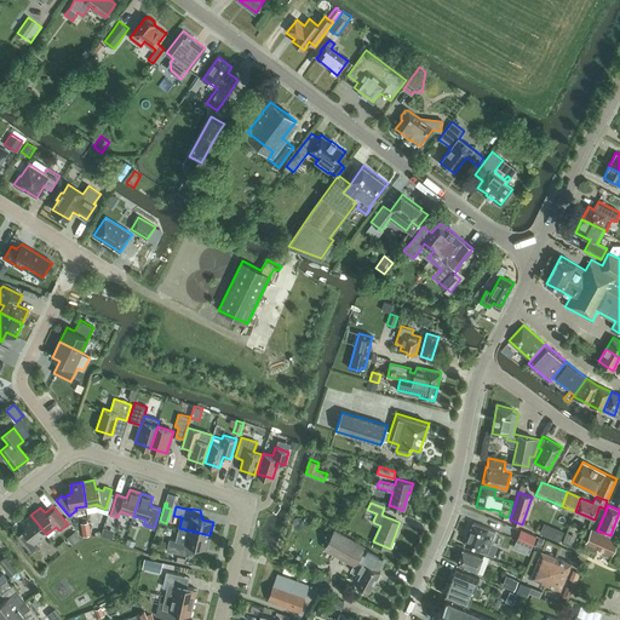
[(46,534),(30,515),(22,522),(27,529),(24,532),(24,530),(18,537),(32,554),(40,546),(36,541),(46,534)]
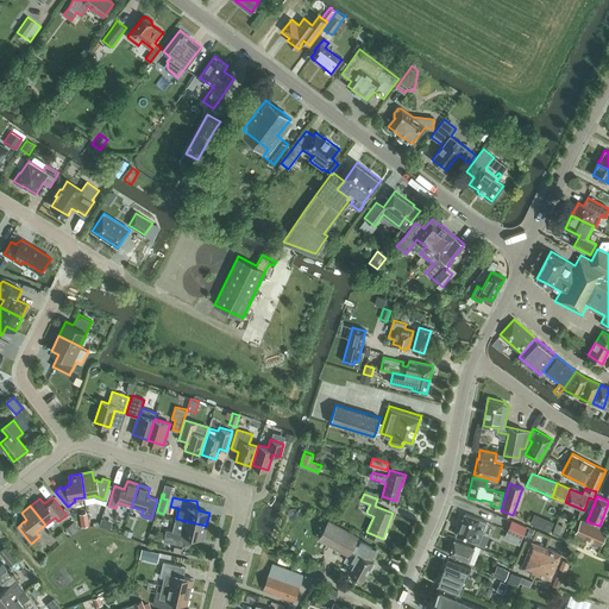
[(478,544),(487,522),(465,513),(456,535),(478,544)]
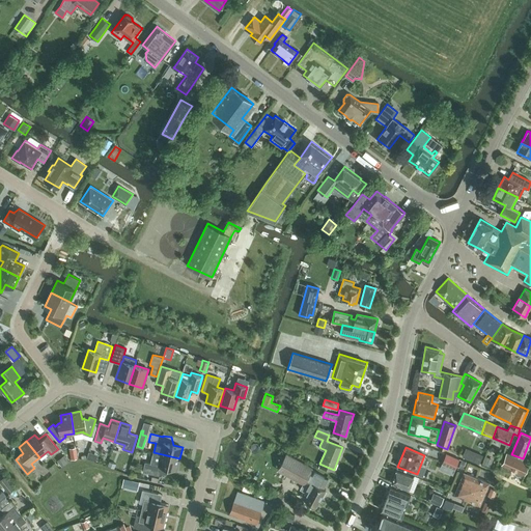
[(472,452),(466,450),(464,456),(469,458),(472,452)]
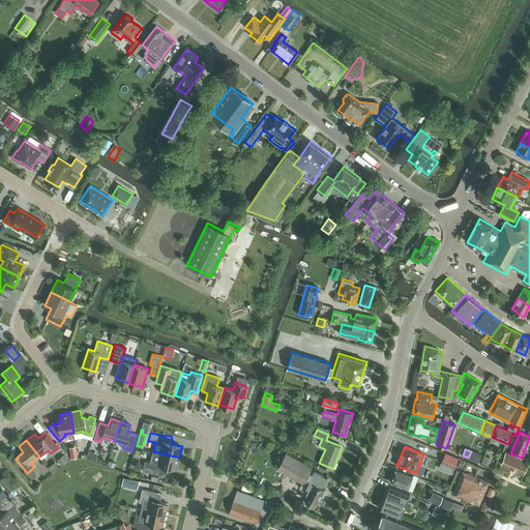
[(176,469),(179,458),(153,451),(150,462),(145,461),(143,471),(160,475),(163,466),(176,469)]
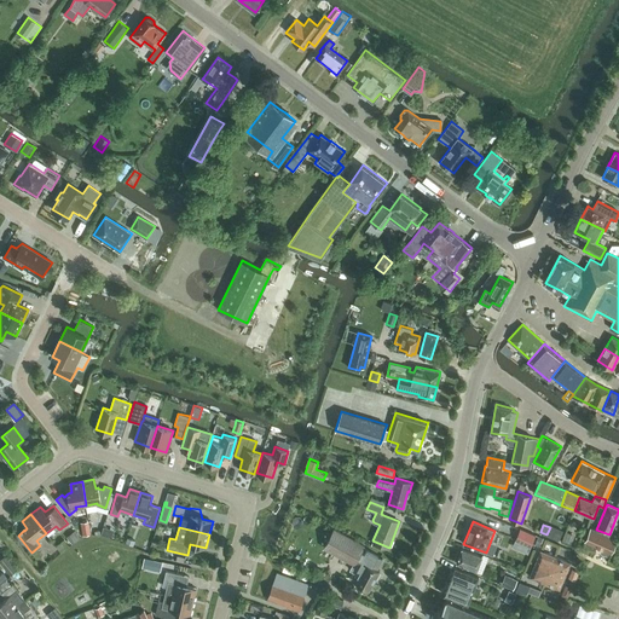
[(555,527),(551,537),(559,541),(563,531),(555,527)]
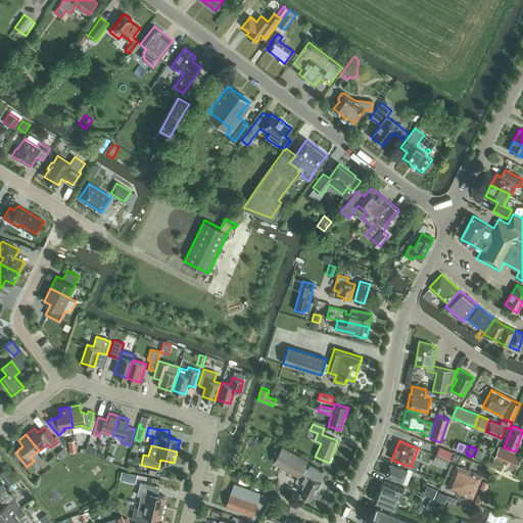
[(323,472),(324,471),(314,466),(314,467),(306,463),(307,461),(282,446),(274,463),(298,476),(296,481),(302,484),(299,491),(305,494),(304,496),(308,498),(310,497),(312,498),(321,482),(318,480),(322,471),(323,472)]
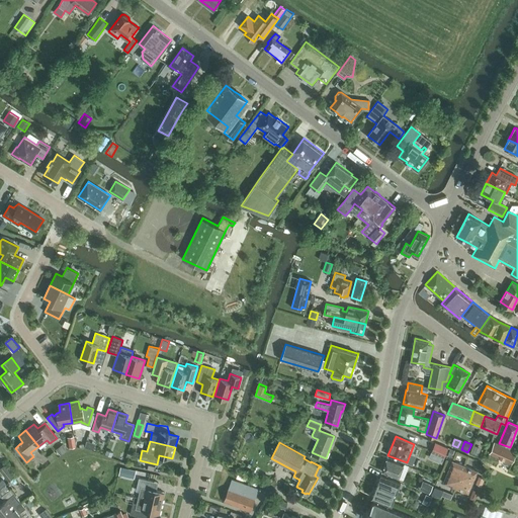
[(435,442),(431,451),(438,454),(436,460),(442,462),(444,457),(448,447),(435,442)]
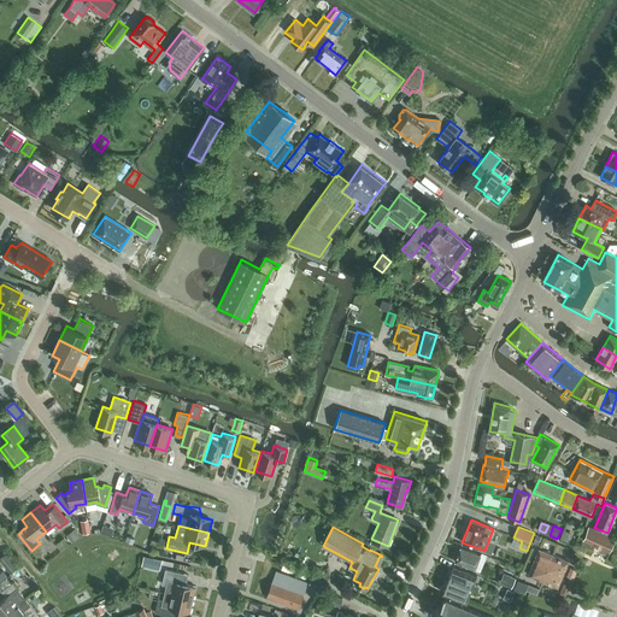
[(609,551),(615,538),(589,527),(583,540),(609,551)]
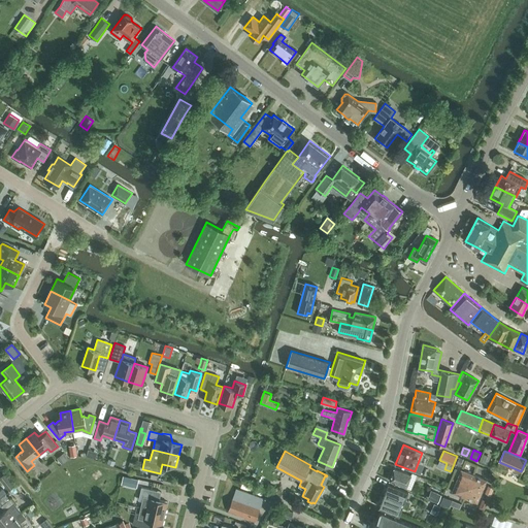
[(68,458),(63,452),(56,458),(61,464),(68,458)]
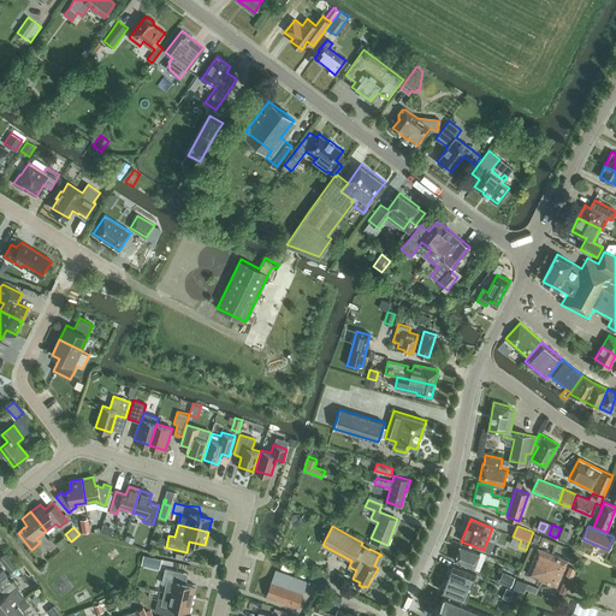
[(572,532),(564,529),(561,538),(569,542),(572,532)]
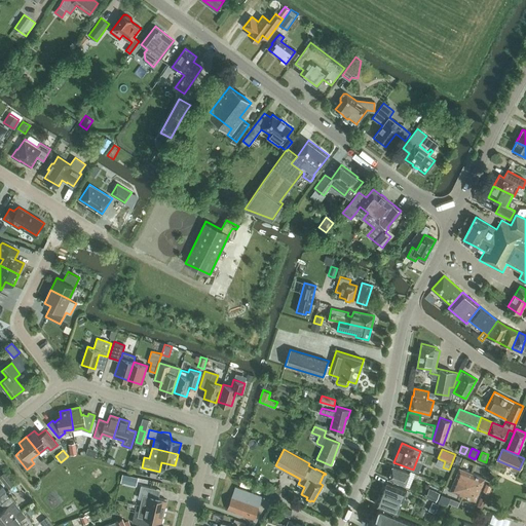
[(409,473),(392,466),(387,478),(405,485),(409,473)]
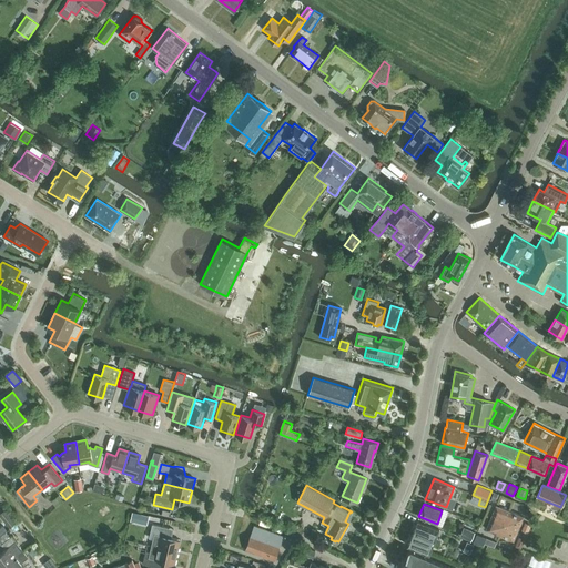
[(505,523),(509,510),(496,505),(492,517),(505,523)]
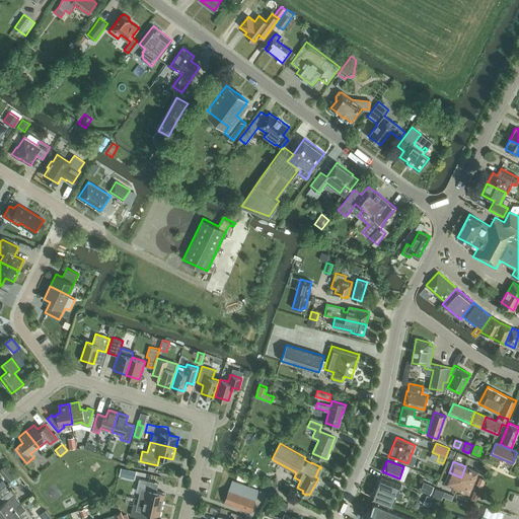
[(14,475),(5,464),(0,468),(0,470),(8,480),(14,475)]
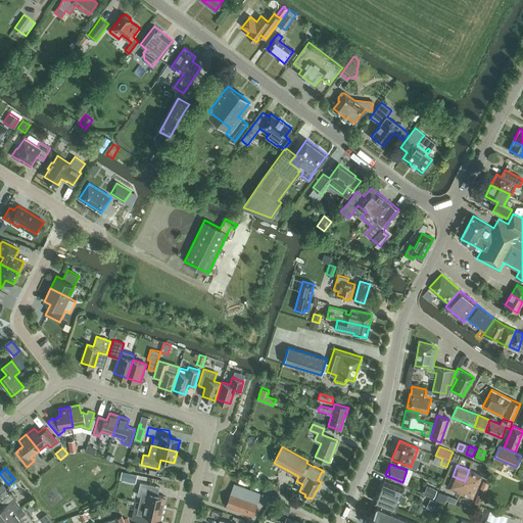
[(482,475),(469,470),(465,481),(477,486),(482,475)]
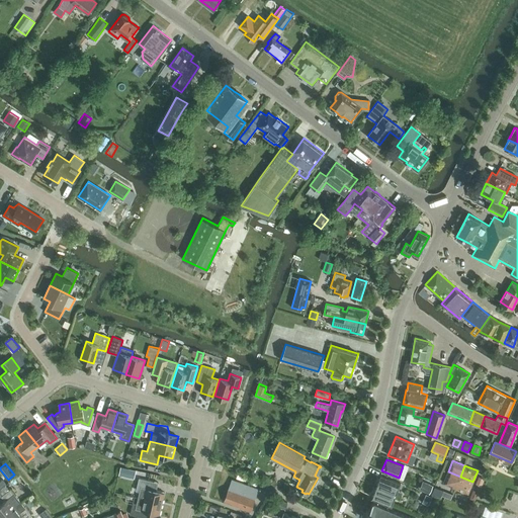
[(120,466),(119,475),(134,478),(136,470),(120,466)]
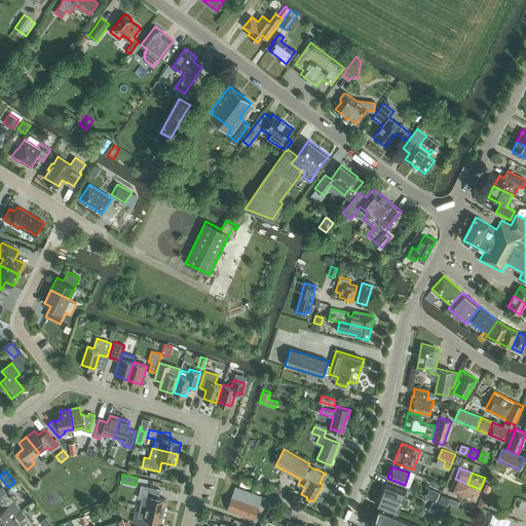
[(467,484),(455,479),(450,490),(462,495),(467,484)]
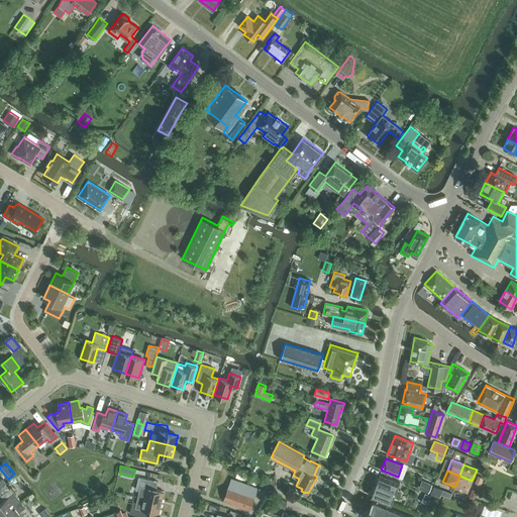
[(400,482),(380,474),(371,497),(391,505),(394,496),(399,498),(405,500),(408,493),(397,489),(400,482)]
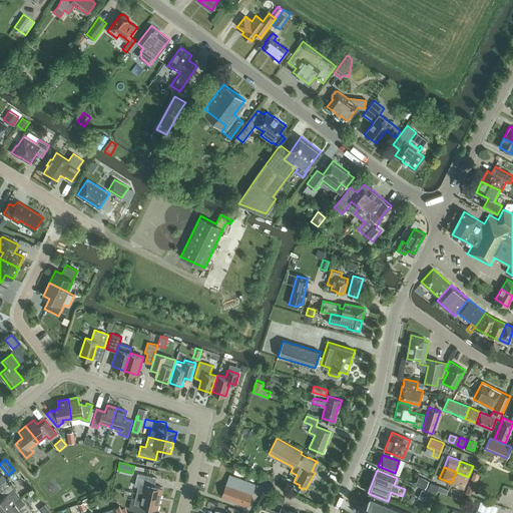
[(272,483),(276,476),(267,472),(263,478),(272,483)]
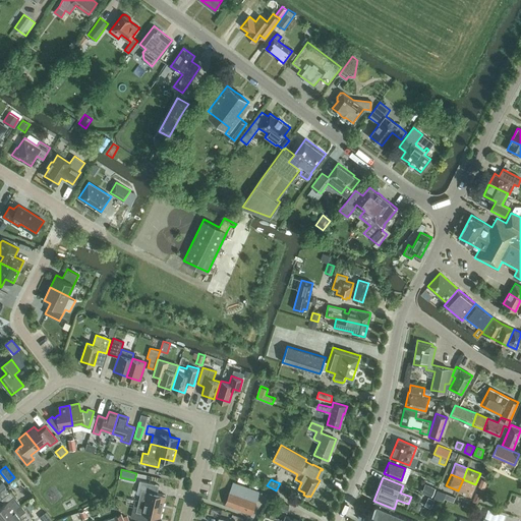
[(471,496),(475,484),(463,479),(458,490),(471,496)]
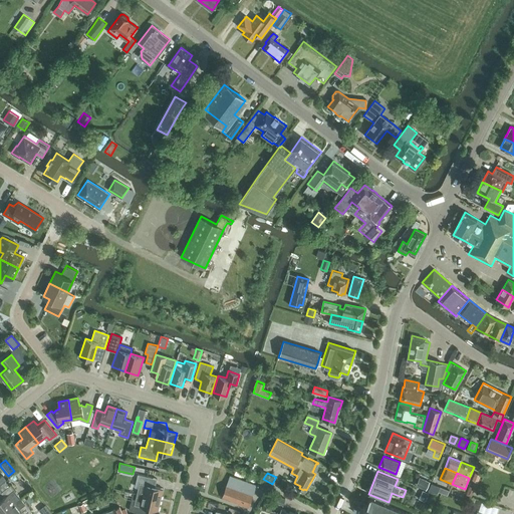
[(481,475),(475,473),(472,480),(478,482),(481,475)]
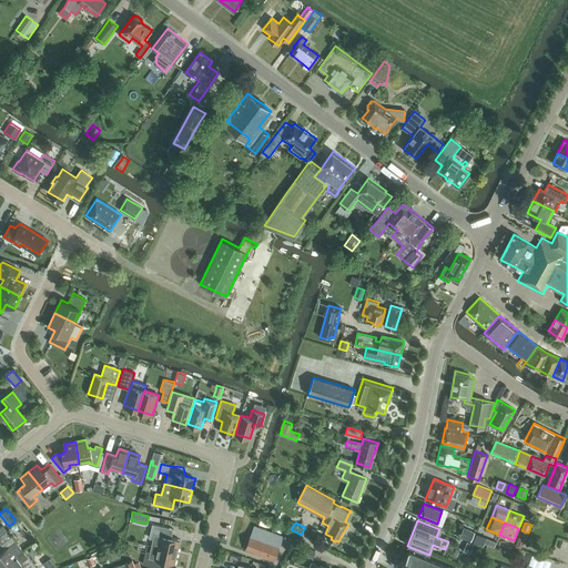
[(178,551),(180,539),(165,536),(168,528),(152,524),(149,538),(153,539),(151,546),(164,549),(178,551)]
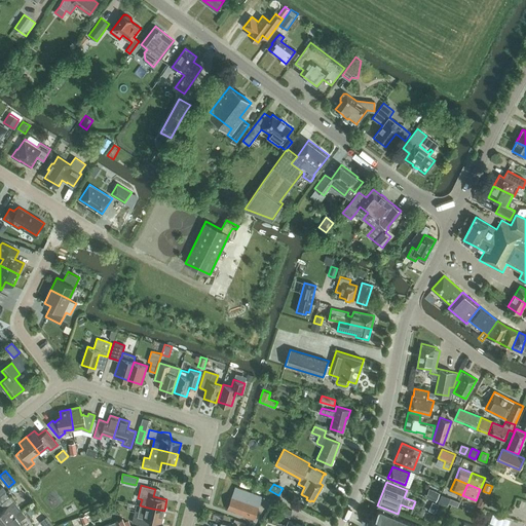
[(235,487),(232,494),(227,510),(255,519),(262,496),(235,487)]
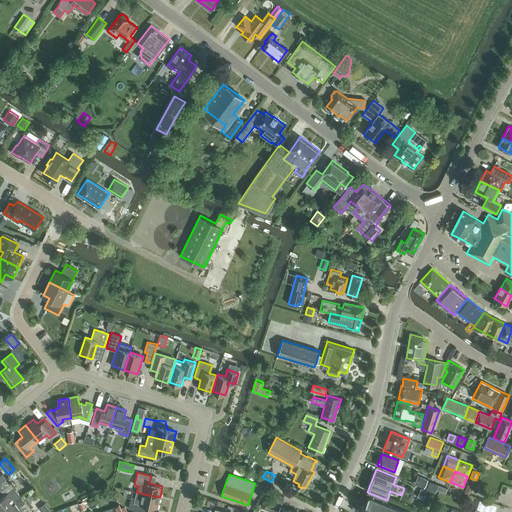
[(424,488),(428,480),(418,475),(415,483),(424,488)]
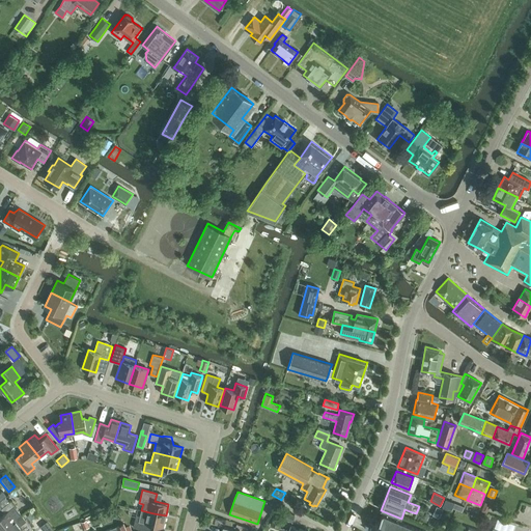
[(455,501),(448,499),(444,508),(448,510),(448,509),(451,510),(455,501)]
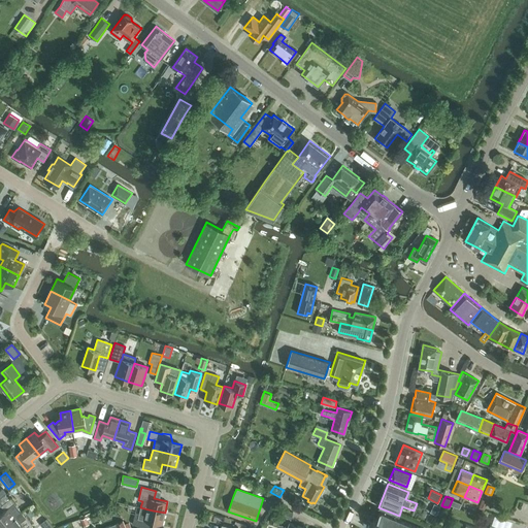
[(0,514),(0,527),(22,512),(10,498),(1,505),(5,510),(0,514)]
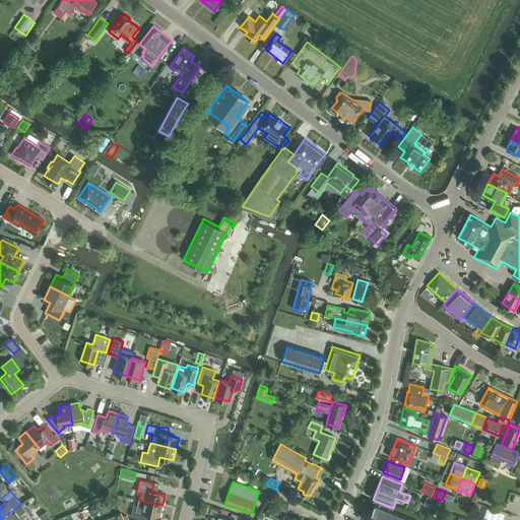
[(436,499),(429,496),(425,505),(432,508),(436,499)]
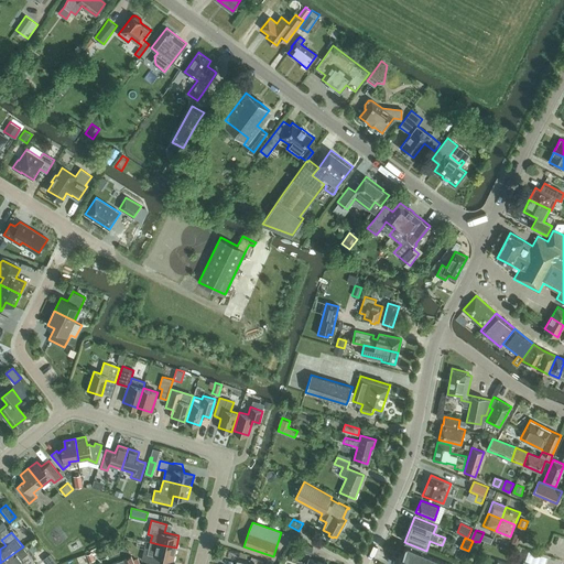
[(142,560),(156,563),(159,556),(173,560),(176,548),(163,545),(150,542),(149,549),(144,548),(142,560)]
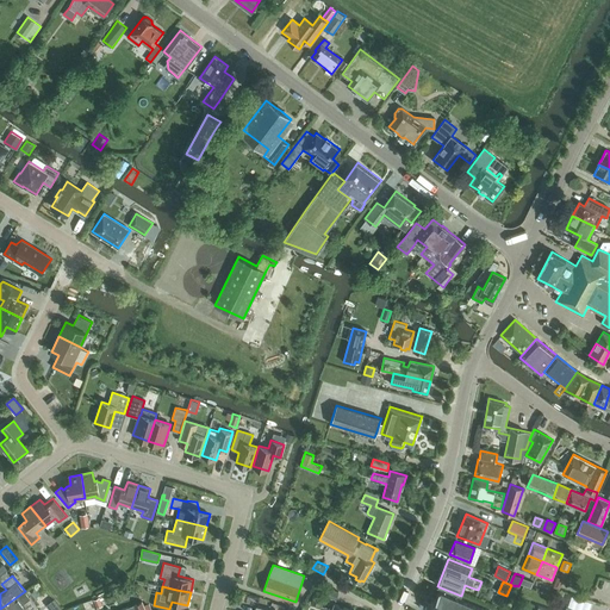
[(325,586),(324,591),(317,589),(312,603),(321,605),(323,595),(336,599),(338,591),(325,586)]
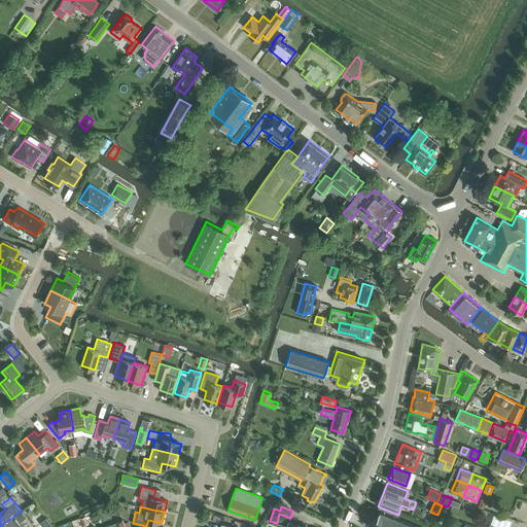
[(374,516),(373,516),(374,517),(372,522),(371,522),(371,523),(372,523),(374,524),(372,526),(420,526),(410,523),(410,522),(409,522),(402,520),(402,519),(401,519),(395,517),(395,516),(394,516),(388,514),(388,513),(387,513),(380,511),(379,510),(379,511),(377,518),(374,516)]
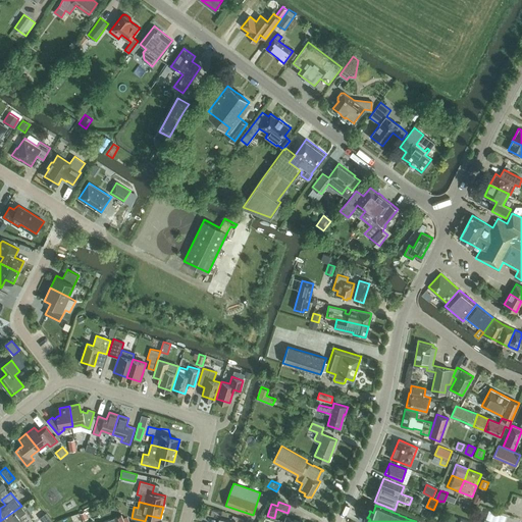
[(28,521),(32,519),(21,506),(0,521),(28,521)]
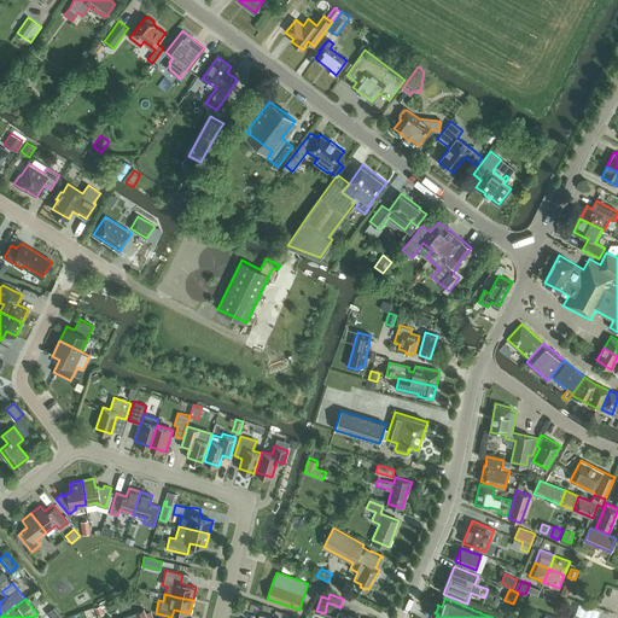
[(56,604),(48,608),(54,617),(56,617),(62,614),(56,604)]
